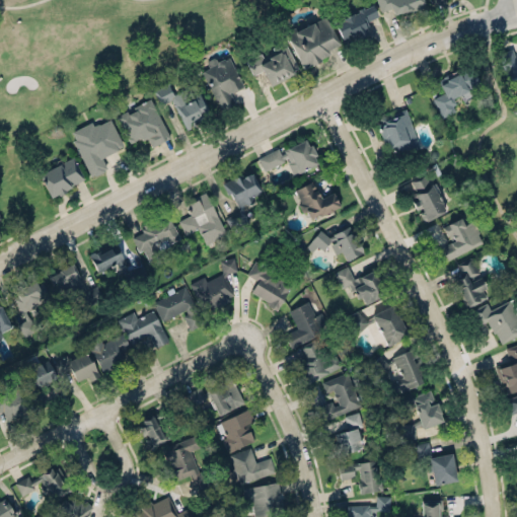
[(377,0),(383,11),(394,7),(396,12),(425,0),(377,0)]
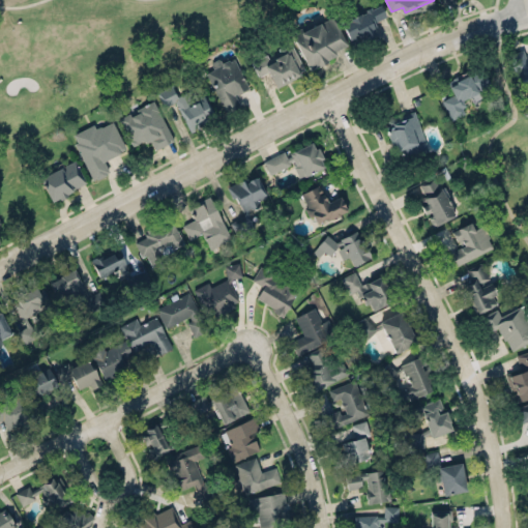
[(378,37),(373,25),(386,19),(382,7),(343,23),(352,48),(378,37)]
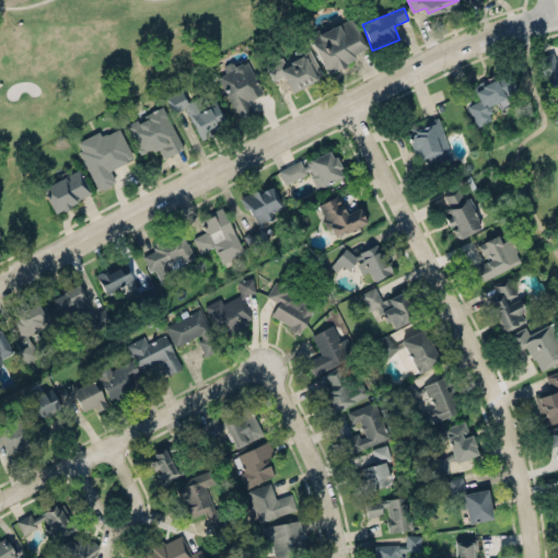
[(309,36),(328,73),(357,58),(355,54),(367,47),(352,21),(341,26),(340,23),(322,33),(326,43),(324,44),(317,32),(309,36)]
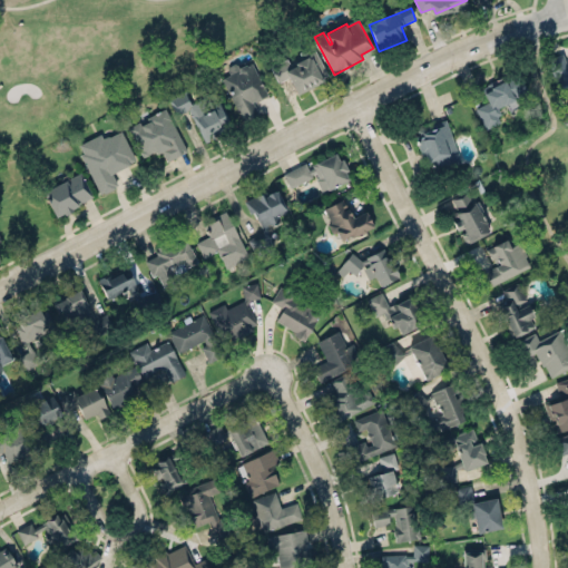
[(297,95),(329,80),(314,49),(273,68),(280,84),(290,79),(297,95)]
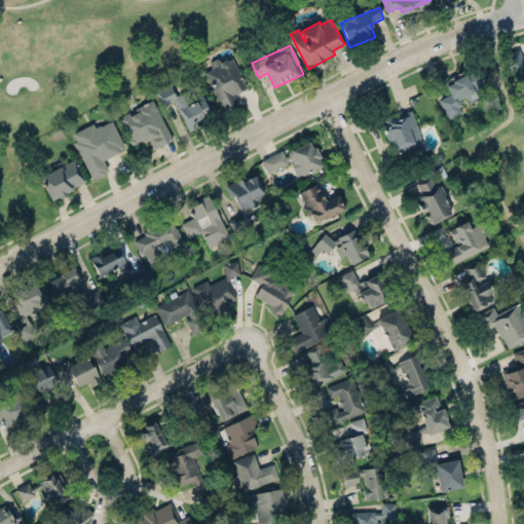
[(523,59),(520,48),(506,54),(518,90),(523,88),(523,59)]
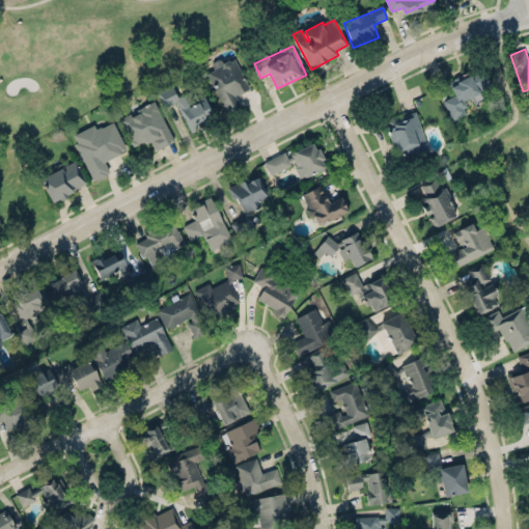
[(209,77),(226,112),(242,105),(238,95),(250,90),(235,59),(232,60),(230,60),(224,63),(223,60),(221,59),(215,62),(214,64),(216,70),(210,73),(209,77)]
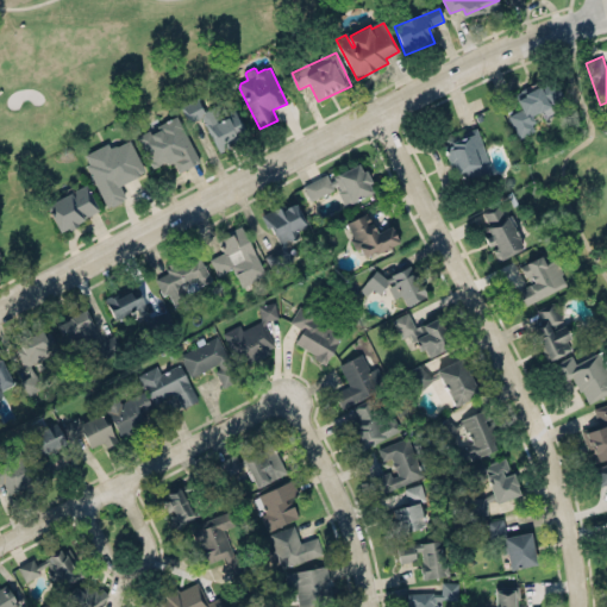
[(520,139),(538,131),(532,118),(543,112),(546,119),(555,116),(551,106),(564,99),(555,79),(515,98),(523,111),(509,118),(520,139)]
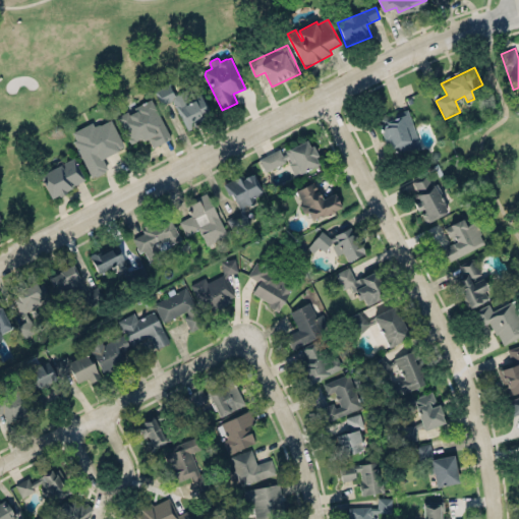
[(172,83),(157,91),(164,104),(174,99),(189,129),(215,116),(203,91),(195,95),(191,87),(177,94),(172,83)]
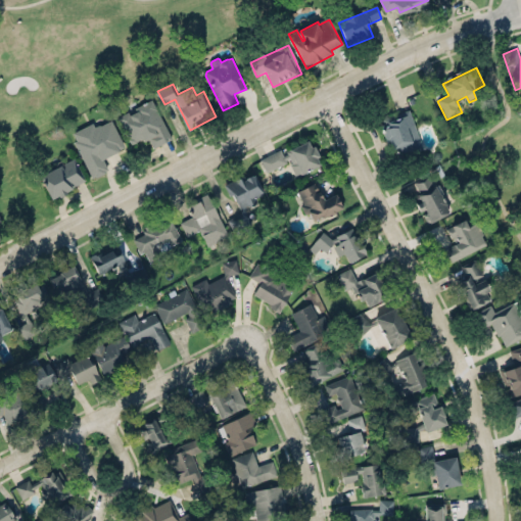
[(117,115),(154,97),(175,139),(154,148),(149,139),(133,147),(117,115)]
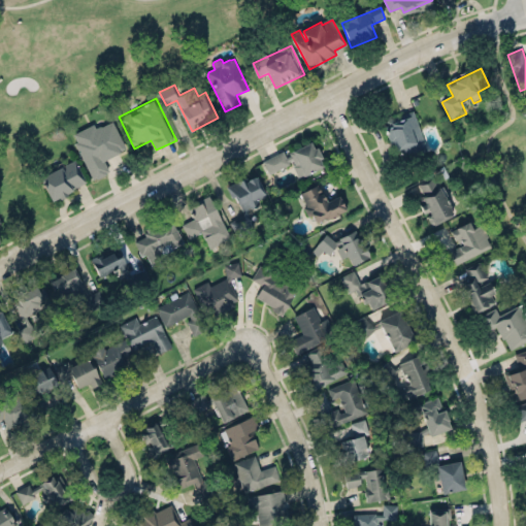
[(384,121),(415,109),(425,140),(393,152),(387,134),(384,121)]
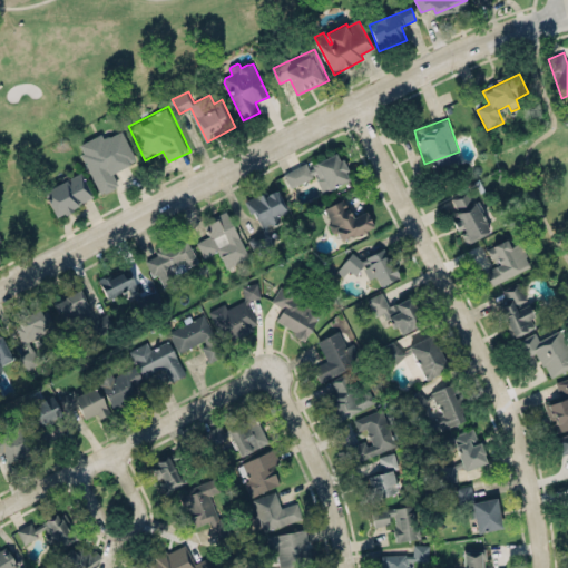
[(123,130),(138,160),(113,173),(119,185),(101,194),(81,154),(85,153),(80,144),(103,134),(105,138),(108,136),(111,136),(123,130)]
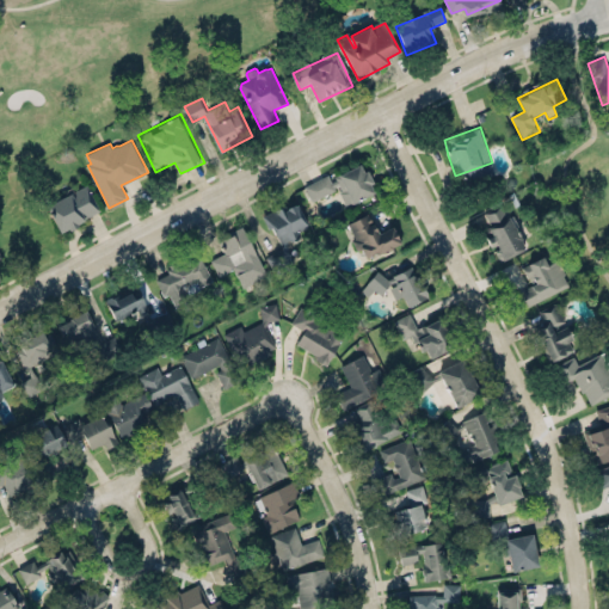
[(339,172),(360,161),(363,168),(368,166),(375,182),(371,184),(376,191),(354,203),(351,201),(345,204),(339,194),(343,191),(339,183),(332,186),(334,191),(312,203),(305,188),(326,176),(331,185),(337,182),(336,177),(340,174),(339,172)]
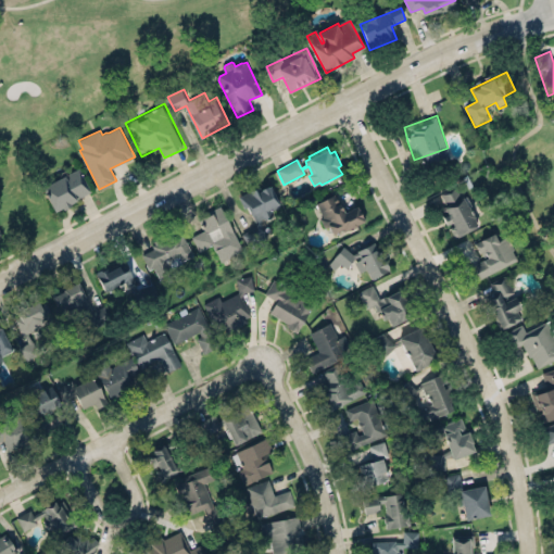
[(55,211),(48,196),(51,192),(46,185),(66,174),(80,167),(92,193),(55,211)]
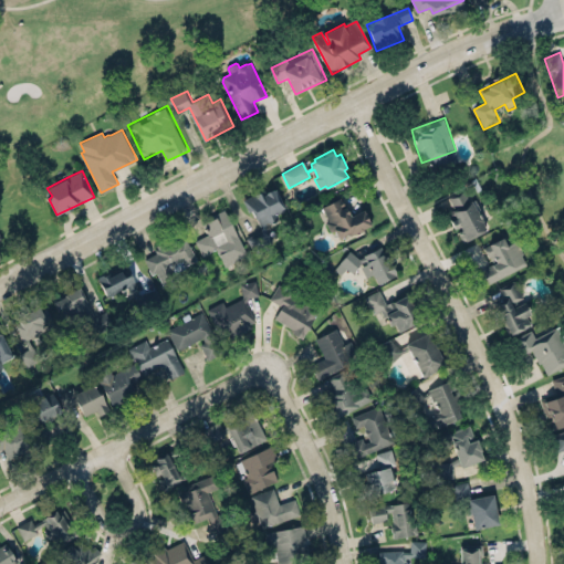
[(247,201),(259,228),(288,215),(275,188),(247,201)]
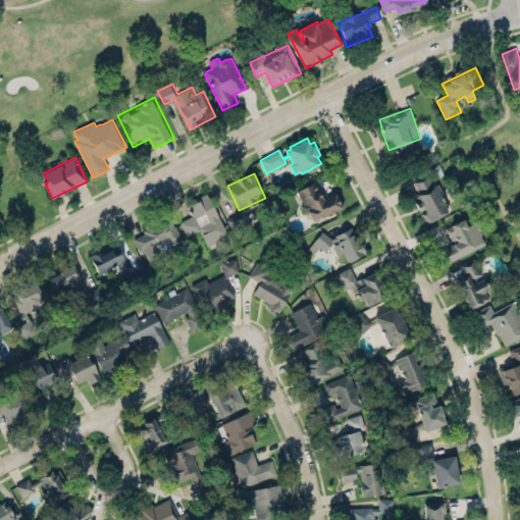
[(415,184),(420,195),(415,197),(418,204),(415,205),(420,213),(425,211),(425,213),(422,215),(427,225),(450,214),(446,206),(447,205),(440,195),(439,195),(435,187),(434,188),(428,176),(415,184)]
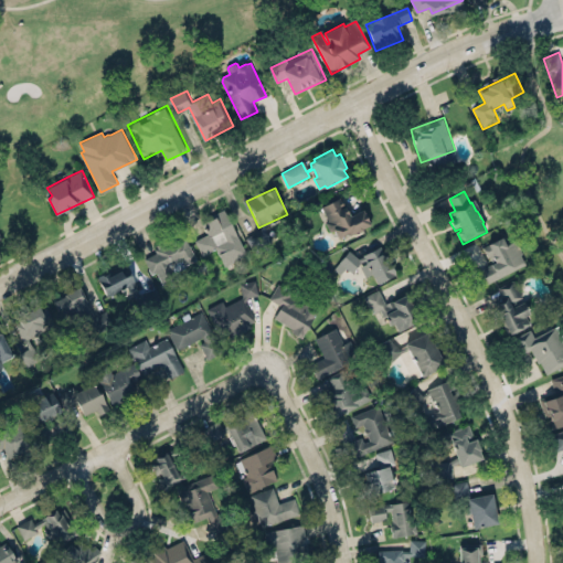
[(364,208),(371,223),(340,237),(336,231),(331,233),(327,224),(329,222),(321,206),(331,199),(341,198),(350,213),(364,208)]
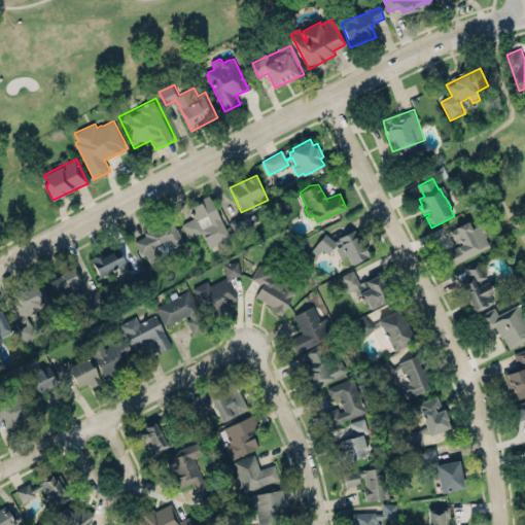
[(231,238),(210,198),(190,208),(196,219),(182,225),(190,241),(202,234),(210,249),(231,238)]
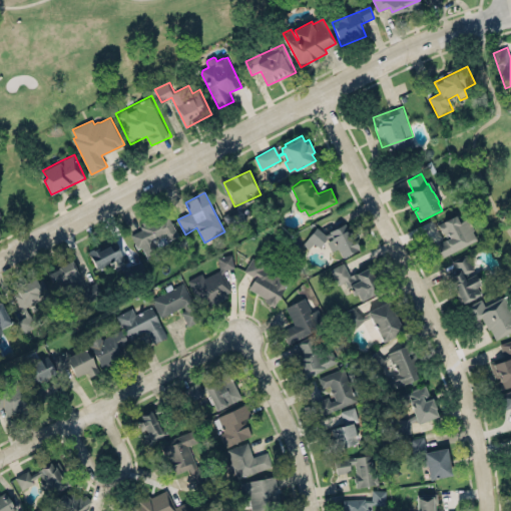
[(248,221),(241,207),(223,217),(230,231),(248,221)]
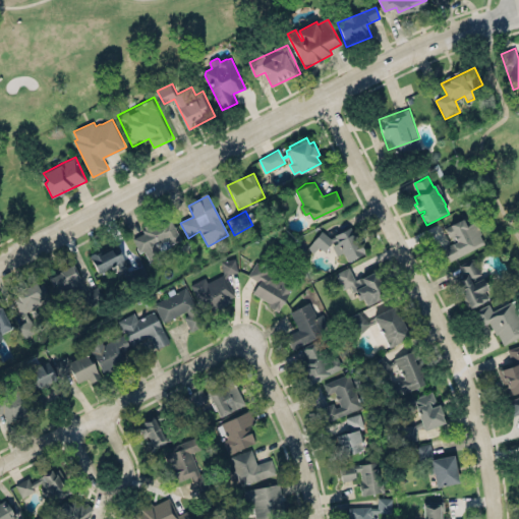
[(155,221),(163,217),(165,220),(168,218),(169,220),(173,218),(183,239),(171,245),(172,247),(160,252),(162,256),(151,262),(145,250),(140,252),(133,238),(146,233),(145,230),(148,229),(146,226),(154,222),(155,225),(157,224),(155,221)]
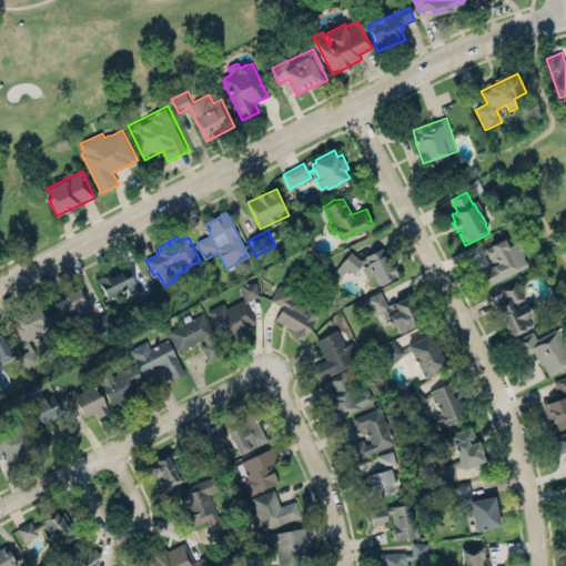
[(491,243),(505,236),(506,238),(509,238),(511,241),(509,243),(509,244),(519,240),(527,254),(524,256),(528,264),(527,266),(487,286),(481,273),(495,266),(495,264),(499,262),(497,259),(491,259),(486,250),(493,246),(491,243)]
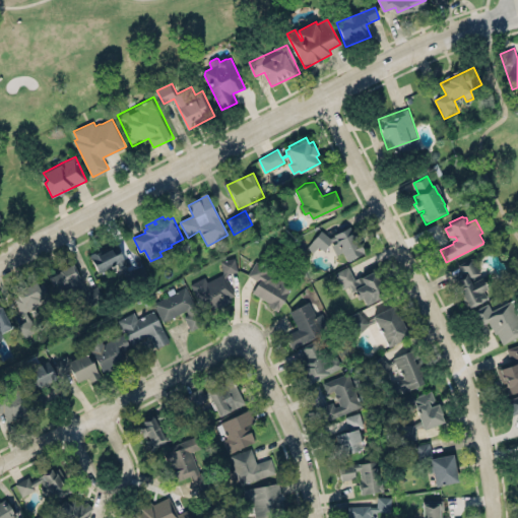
[(326,236),(309,243),(313,254),(332,246),(337,256),(343,253),(347,262),(364,255),(352,228),(328,239),(326,236)]
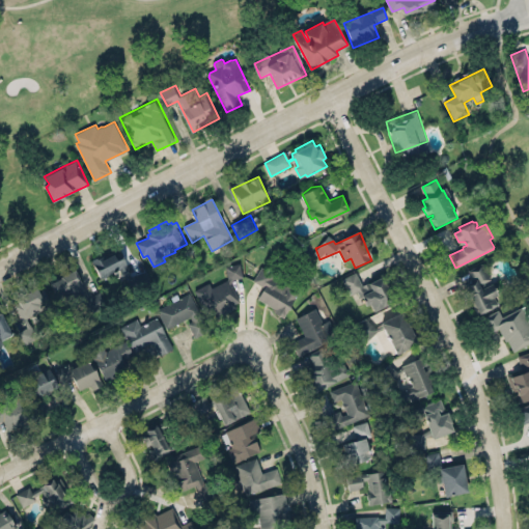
[(92,259),(103,280),(130,266),(123,254),(118,256),(115,252),(103,258),(105,254),(101,254),(95,256),(92,259)]
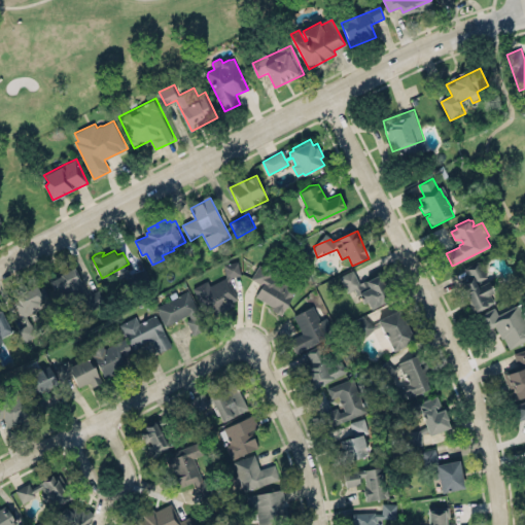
[(463,281),(467,288),(466,291),(478,313),(495,304),(491,294),(496,292),(480,260),(466,268),(471,277),(463,281)]
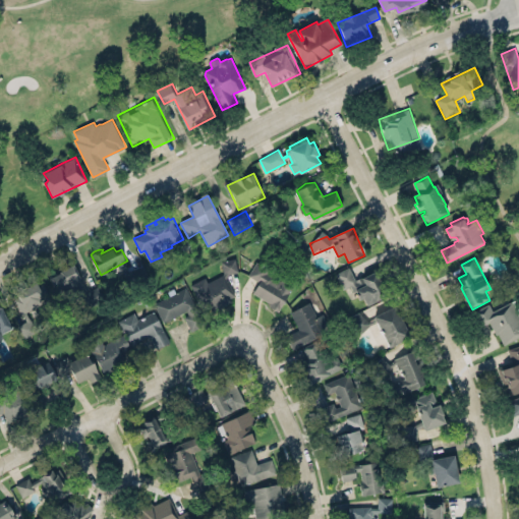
[(191,285),(207,315),(233,302),(231,298),(236,296),(227,279),(230,274),(239,272),(236,258),(222,262),(225,274),(210,281),(207,277),(191,285)]
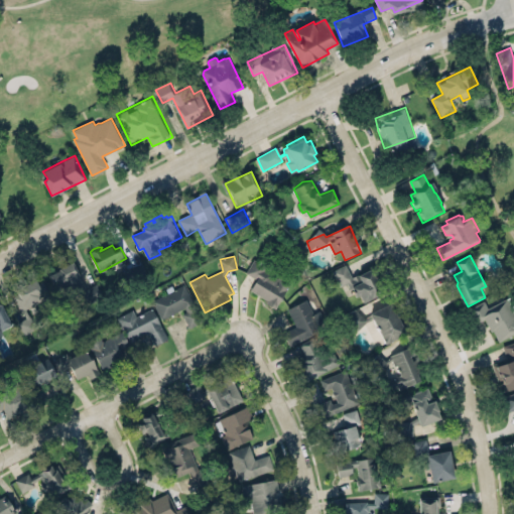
[(254,258),(245,274),(255,279),(250,291),(266,302),(265,304),(277,310),(296,279),(282,271),(278,278),(267,271),(269,267),(254,258)]
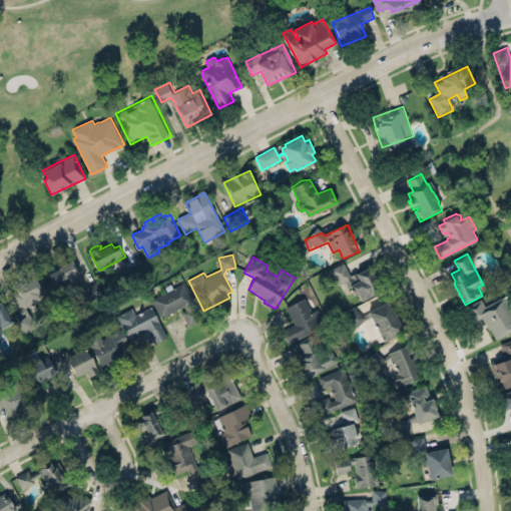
[(59,296),(72,290),(76,300),(84,296),(87,304),(104,296),(99,283),(86,289),(74,262),(49,273),(59,296)]
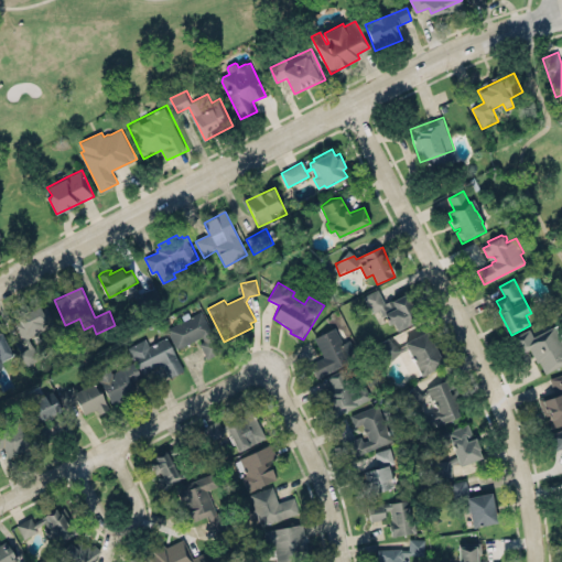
[(364,298),(379,290),(386,304),(392,301),(392,302),(407,295),(411,304),(412,303),(417,313),(420,320),(398,331),(395,324),(390,326),(386,317),(384,317),(381,312),(374,315),(364,298)]
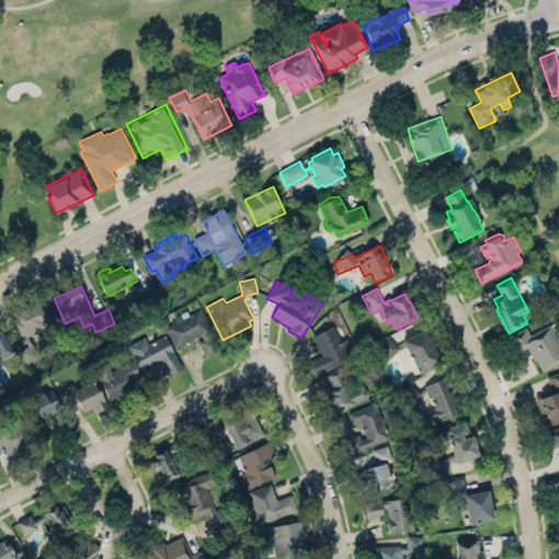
[(21,352),(26,365),(41,360),(31,337),(56,326),(47,306),(14,319),(27,350),(21,352)]
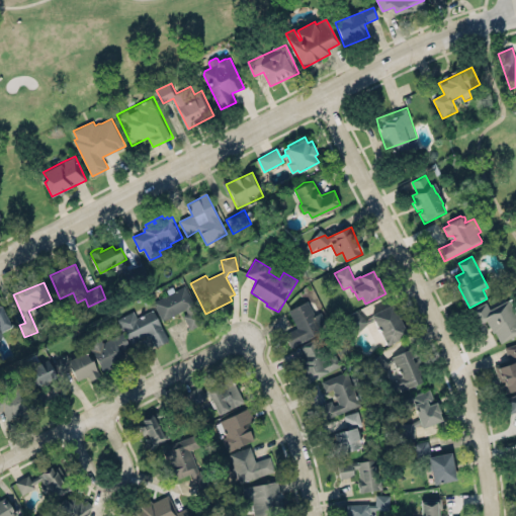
[(154,302),(185,285),(204,322),(191,329),(184,316),(189,314),(187,310),(164,322),(154,302)]
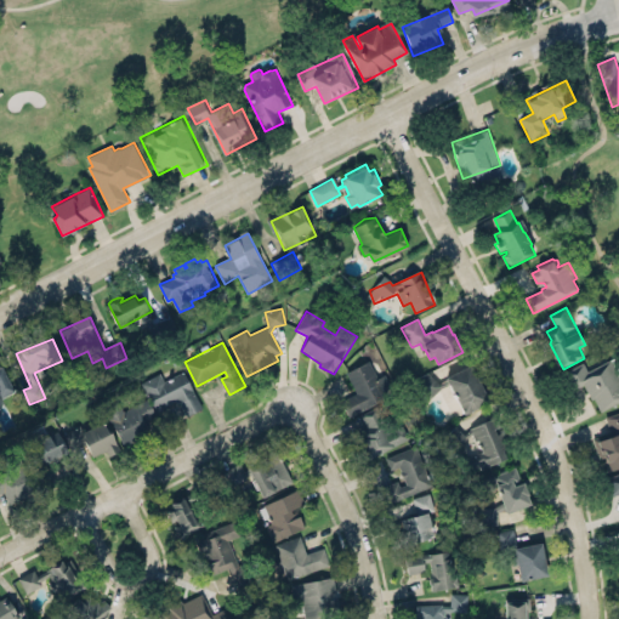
[(601,412),(618,402),(618,362),(615,357),(589,372),(584,363),(563,373),(573,391),(585,385),(592,401),(595,399),(601,412)]
